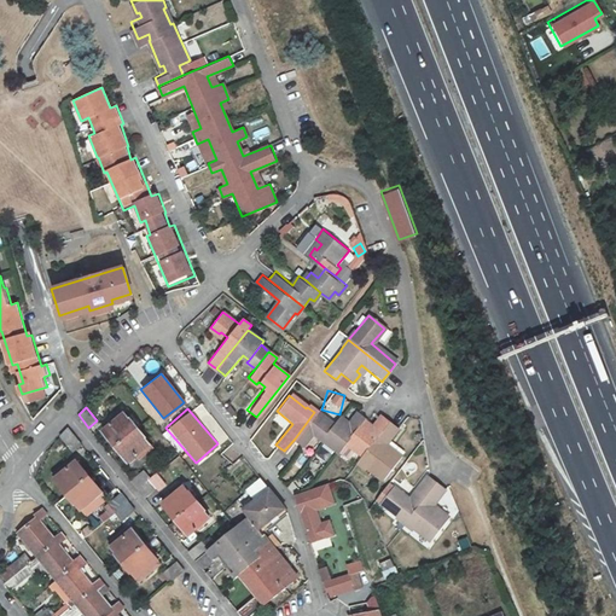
[(312,431),(320,439),(331,425),(314,412),(295,439),(298,442),(302,445),(312,431)]
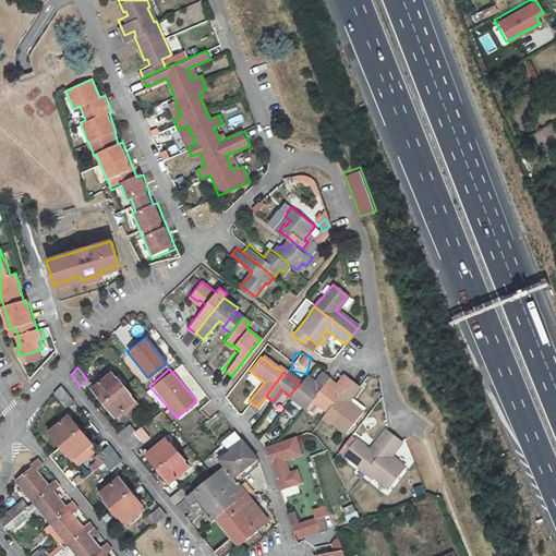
[(305,408),(312,399),(328,378),(329,377),(326,375),(322,373),(312,385),(304,378),(299,384),(289,396),(305,408)]
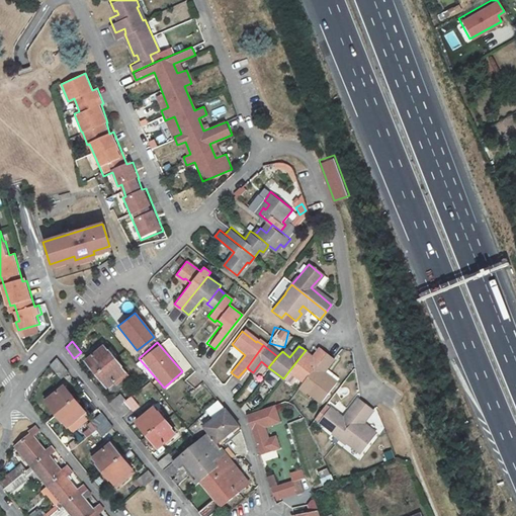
[(289,370),(303,380),(325,352),(323,350),(320,348),(311,359),(308,357),(309,355),(305,351),(289,370)]
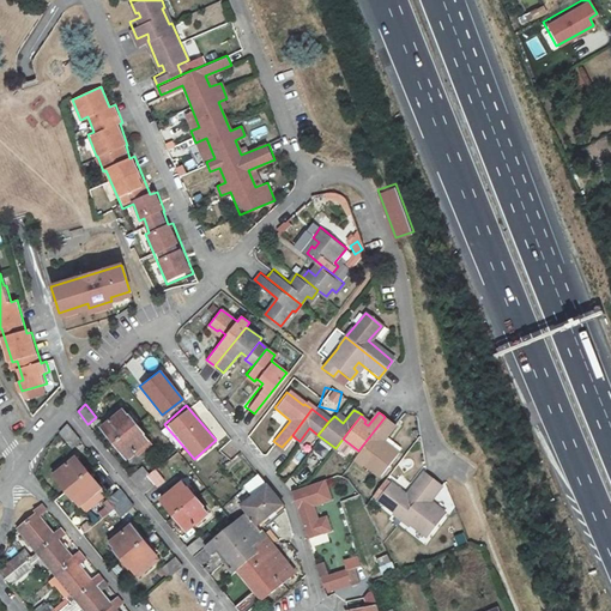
[(106,431),(118,446),(139,428),(132,418),(131,419),(126,413),(106,431)]
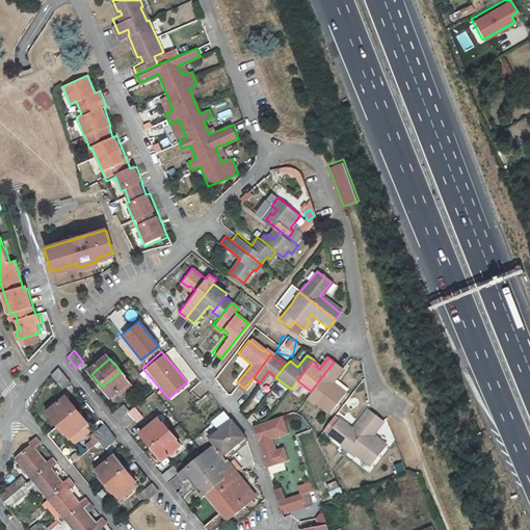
[(338,365),(334,362),(311,391),(306,397),(313,402),(315,401),(328,413),(343,393),(336,387),(332,390),(326,386),(341,368),(338,365)]
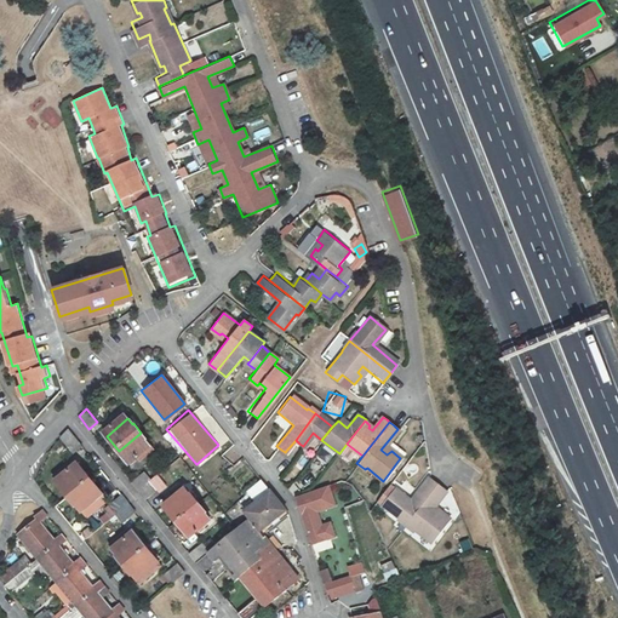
[(68,448),(78,441),(67,429),(59,436),(68,448)]
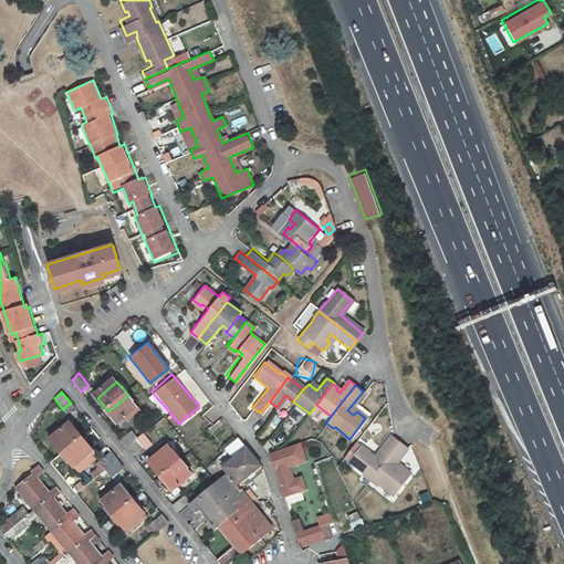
[(128,395),(108,411),(121,426),(139,410),(135,405),(136,404),(128,395)]
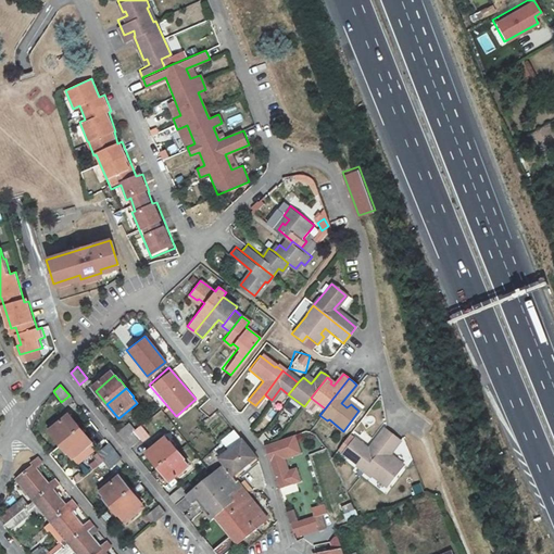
[(203,399),(198,407),(208,414),(213,405),(203,399)]
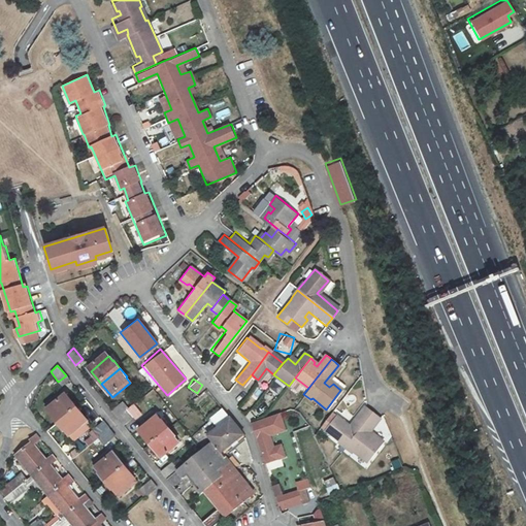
[(65,392),(57,398),(46,407),(51,412),(50,413),(56,421),(75,404),(65,392)]
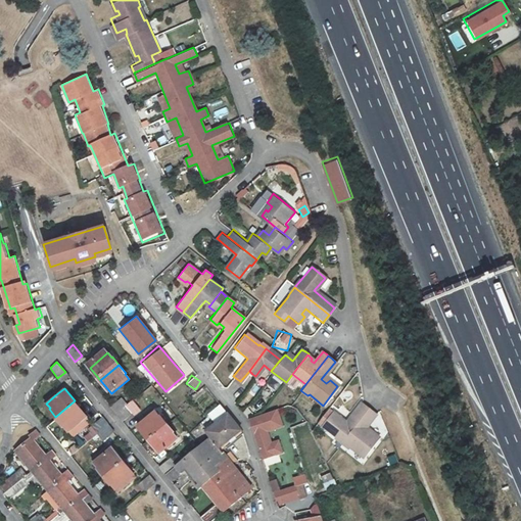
[(46,404),(56,394),(54,392),(44,400),(46,404)]
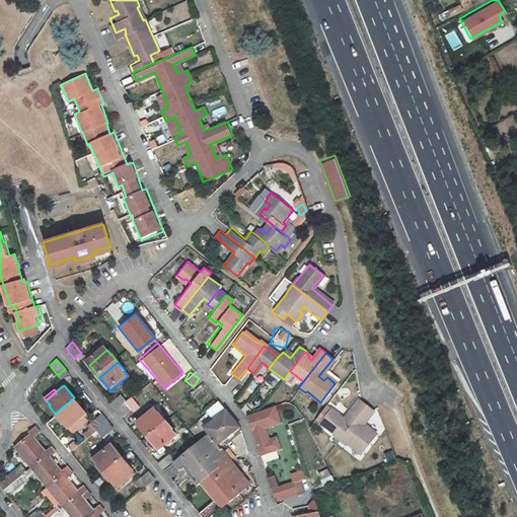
[(112,404),(117,411),(127,402),(122,395),(112,404)]
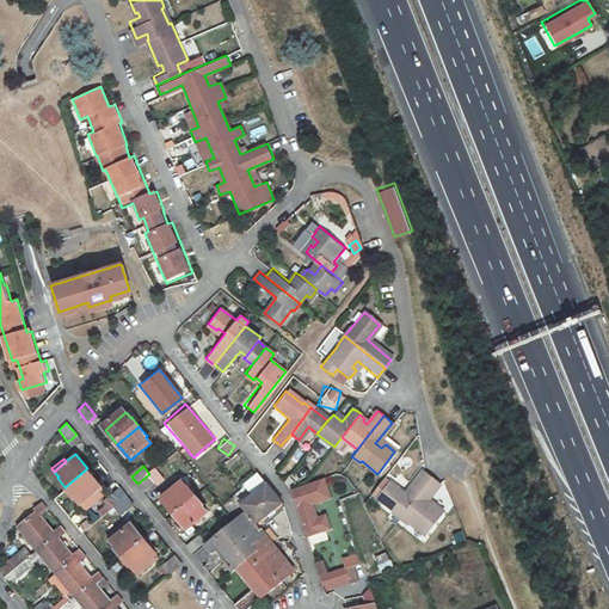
[(87,468),(65,487),(73,497),(74,496),(79,502),(100,485),(87,468)]
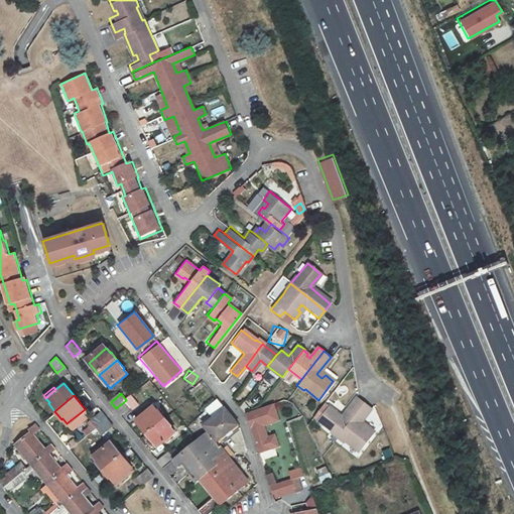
[(126,400),(116,408),(123,415),(132,407),(134,409),(140,404),(133,395),(126,400)]
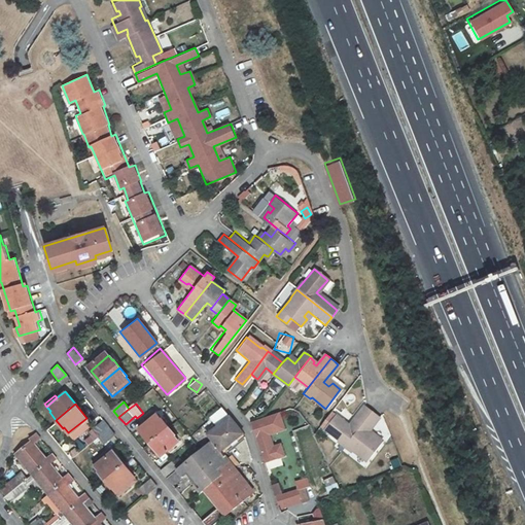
[(340,440),(347,445),(375,409),(371,406),(368,404),(349,427),(334,416),(326,425),(341,438),(340,440)]
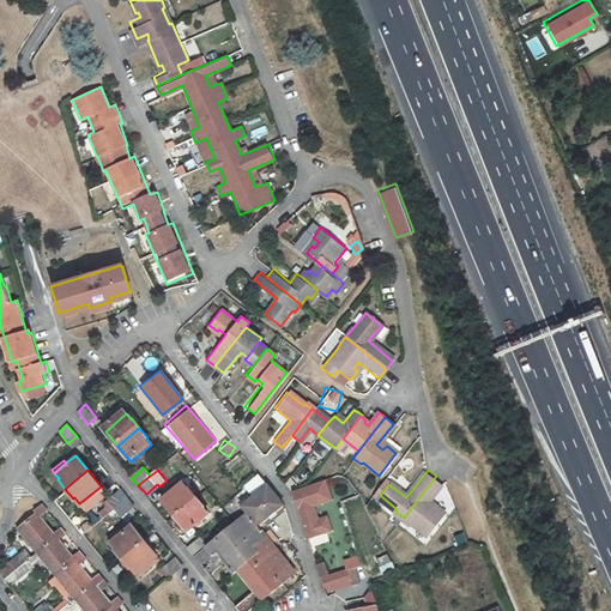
[(442,479),(436,476),(404,518),(413,526),(416,525),(428,534),(442,515),(434,509),(431,513),(427,509),(447,483),(442,479)]
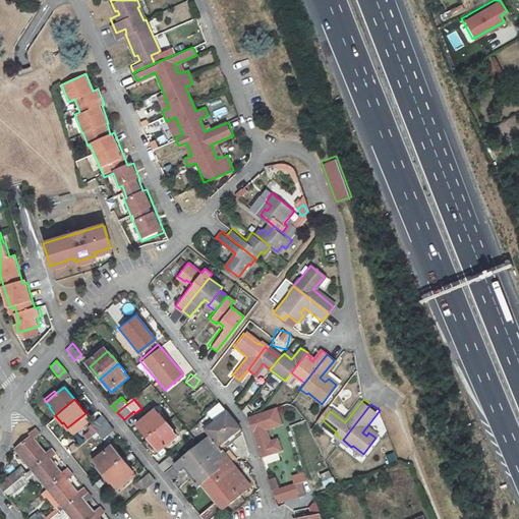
[(136,423),(148,437),(167,421),(160,413),(159,414),(155,408),(136,423)]
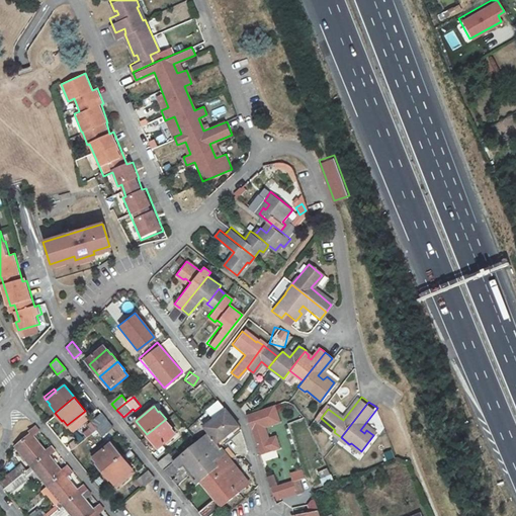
[(242,428),(225,407),(216,414),(221,420),(206,432),(219,447),(242,428)]
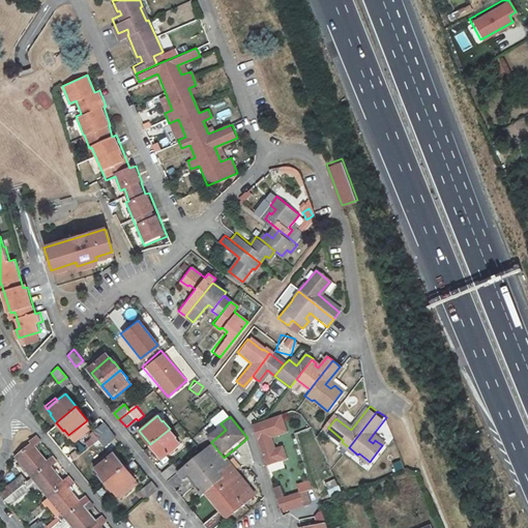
[(93,430),(98,437),(109,428),(104,421),(93,430)]
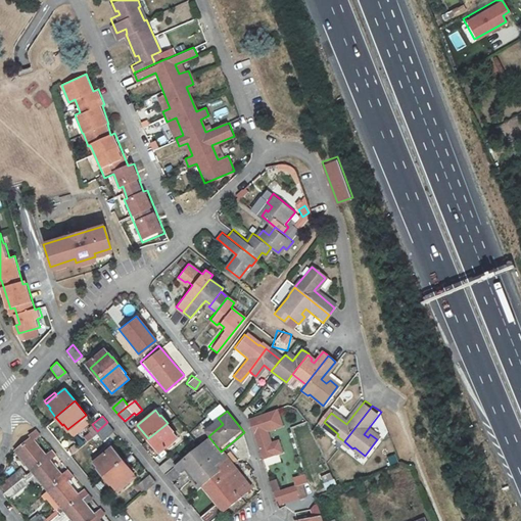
[(107,422),(97,431),(103,438),(113,430),(107,422)]
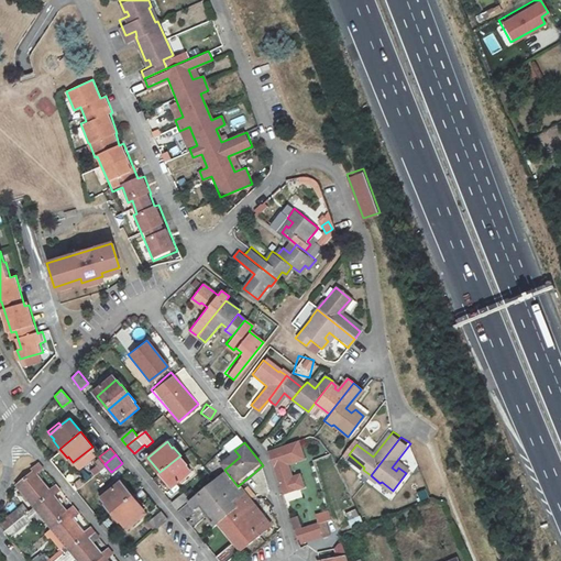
[(187,464),(180,455),(160,472),(172,485),(190,470),(187,464)]
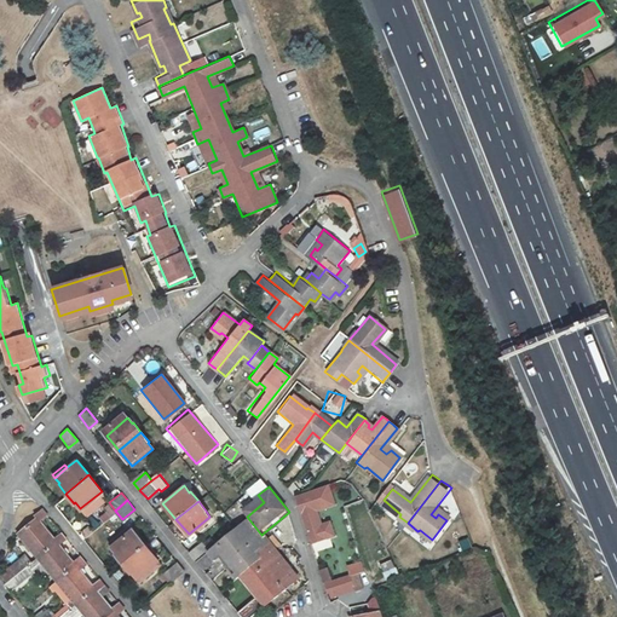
[(11,531),(33,555),(51,540),(50,538),(35,520),(42,514),(38,509),(30,514),(32,517),(15,529),(11,531)]
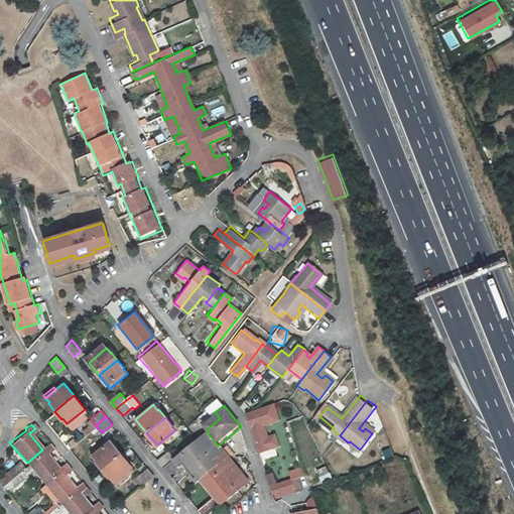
[(213,460),(223,451),(218,445),(206,430),(174,457),(163,466),(169,473),(179,464),(178,463),(184,458),(201,477),(217,464),(213,460)]
